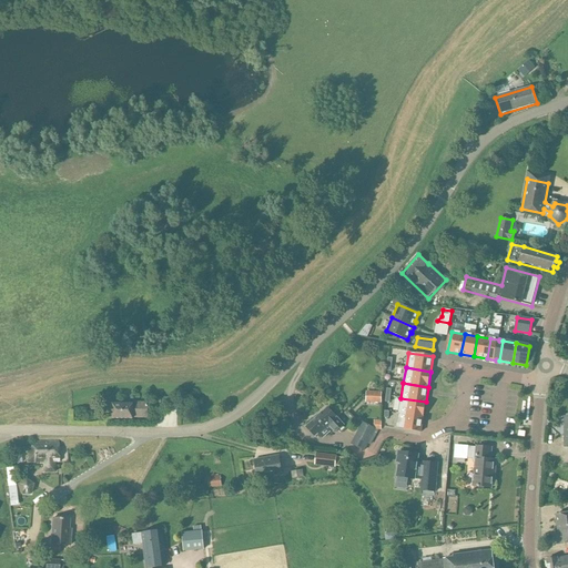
[(426,402),(401,398),(398,413),(424,417),(426,402)]
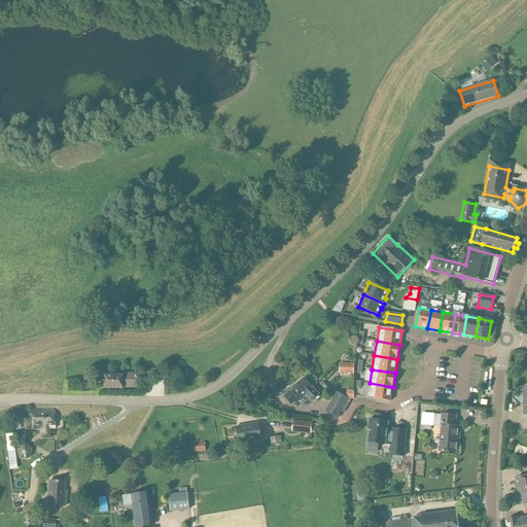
[(103,389),(121,389),(121,388),(136,388),(136,376),(135,376),(135,374),(123,374),(123,375),(103,375),(103,389)]
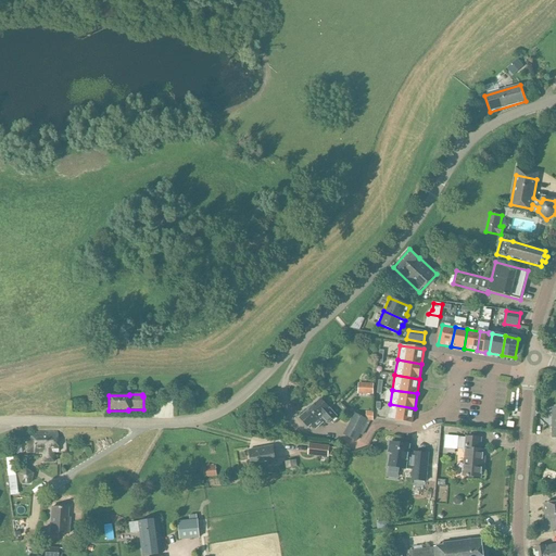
[(300,419),(307,428),(321,416),(329,424),(337,416),(320,400),(310,409),(306,409),(303,413),(303,415),(300,419)]
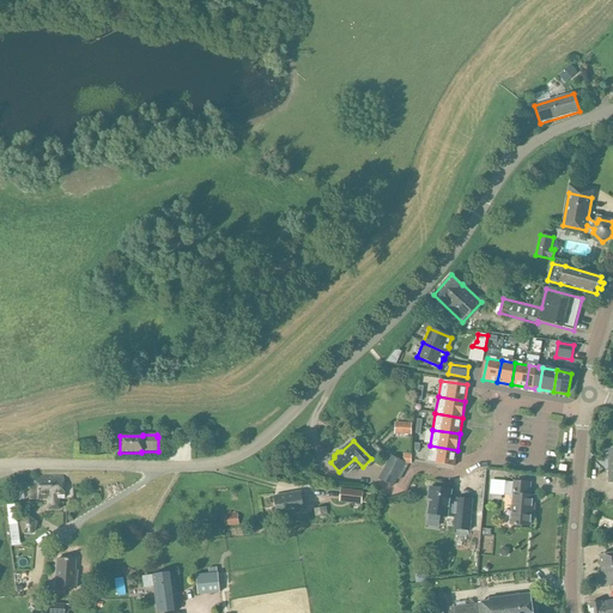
[(457,450),(430,445),(428,462),(436,463),(436,465),(454,467),(457,450)]
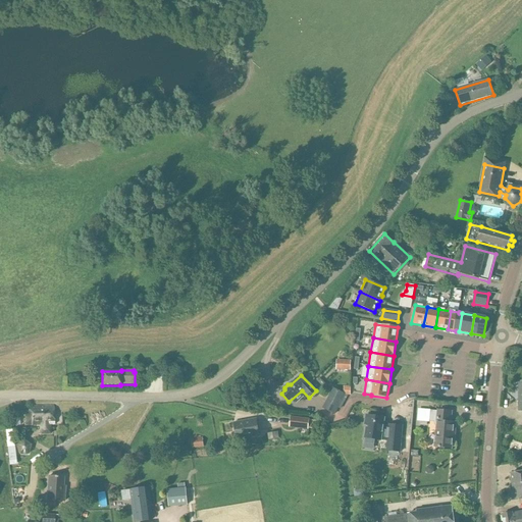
[(335,415),(346,395),(333,388),(323,408),(335,415)]
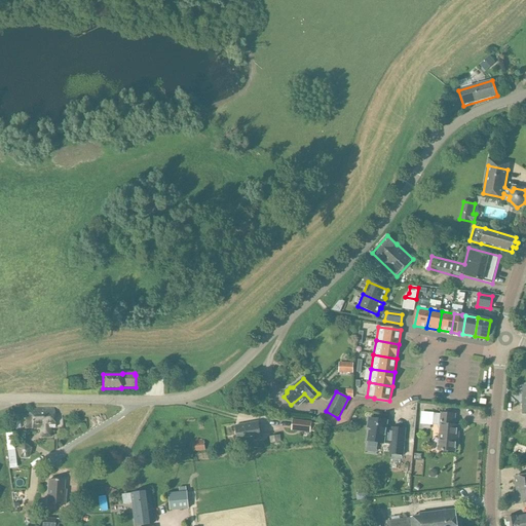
[(40,428),(40,439),(51,439),(50,428),(54,428),(54,425),(55,424),(54,409),(28,409),(29,419),(25,419),(25,428),(28,428),(40,428)]
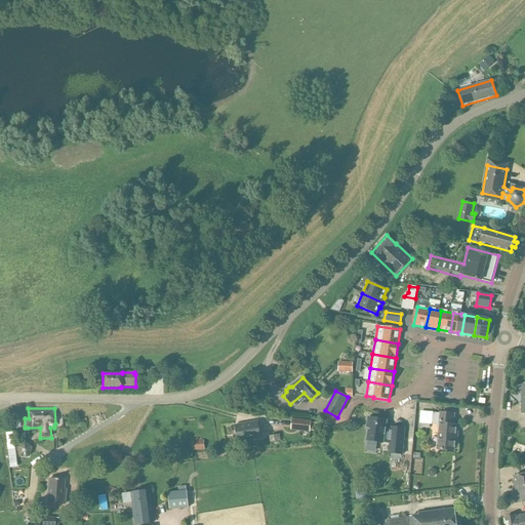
[(438,449),(454,450),(454,442),(456,443),(457,426),(453,426),(454,414),(441,413),(434,413),(433,425),(440,425),(438,449)]
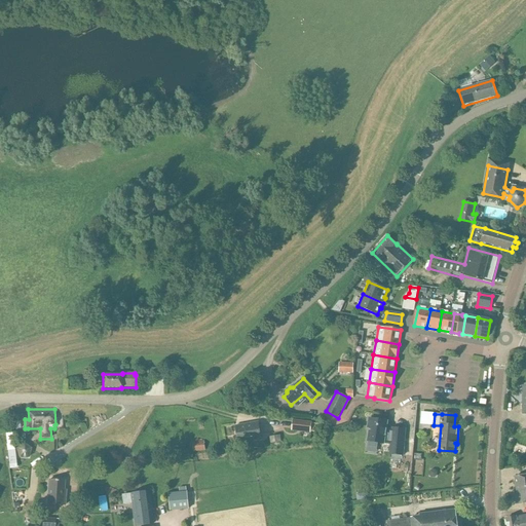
[(293,419),(291,430),(310,434),(312,422),(293,419)]
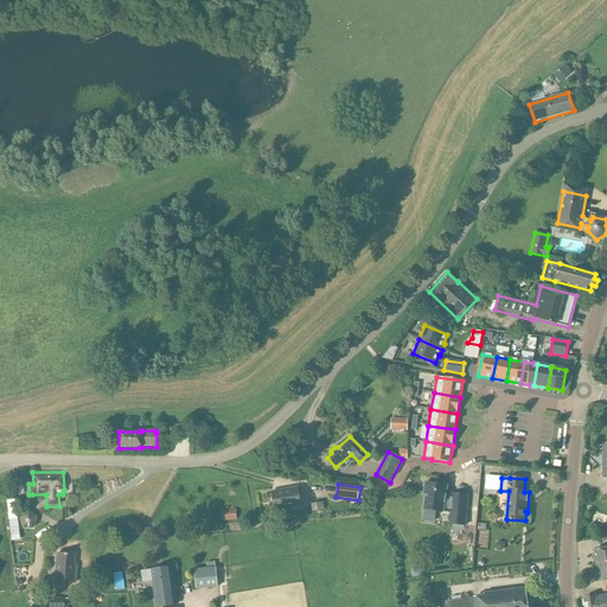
[(447,487),(426,484),(425,494),(427,494),(425,510),(426,510),(426,513),(435,515),(435,511),(443,512),(443,511),(451,512),(451,524),(466,526),(468,496),(452,494),(452,497),(446,496),(447,487)]
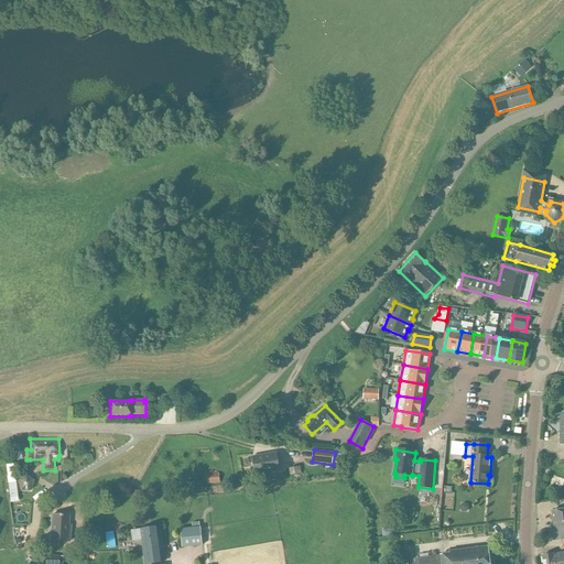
[(253,457),(256,475),(280,470),(277,453),(253,457)]
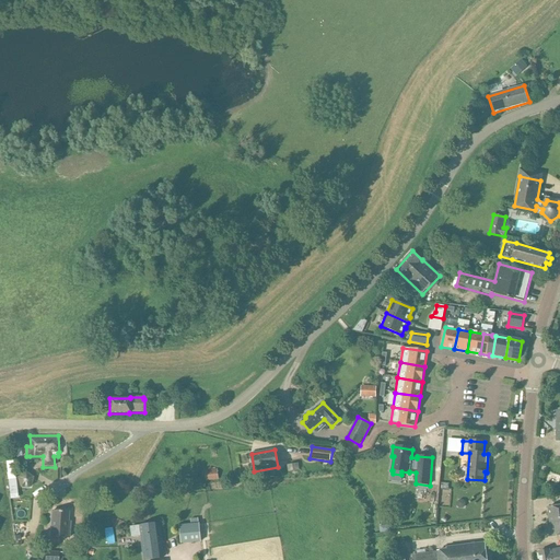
[(10,499),(18,498),(14,459),(7,459),(10,499)]
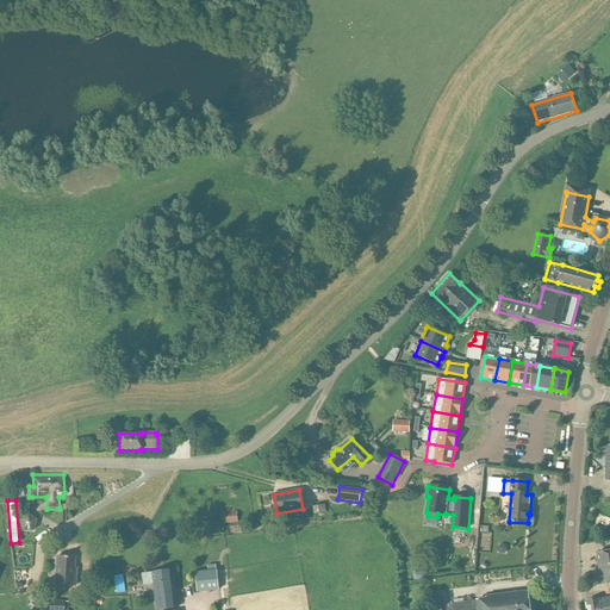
[(236,511),(223,514),(224,524),(237,522),(236,511)]
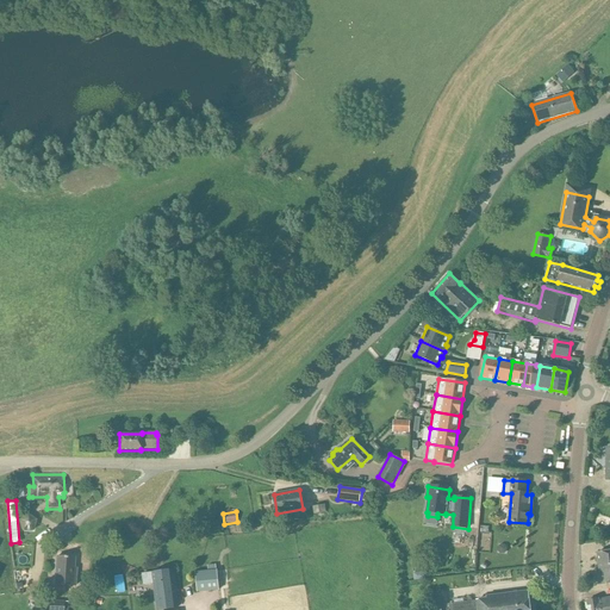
[(19,521),(23,530),(32,530),(36,521),(27,515),(19,521)]
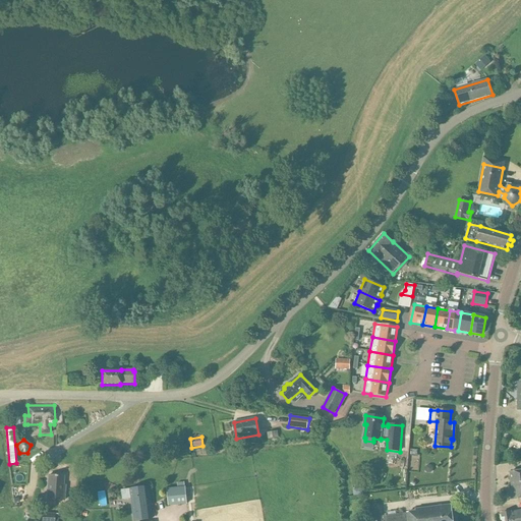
[(520,470),(510,472),(514,500),(520,499),(520,470)]
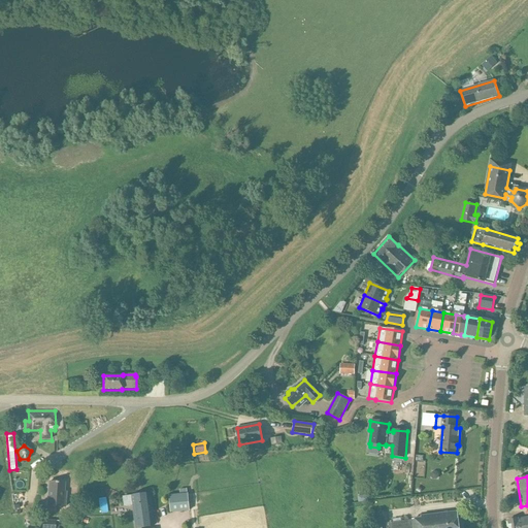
[(47,506),(65,507),(66,498),(64,498),(65,483),(48,483),(47,506)]
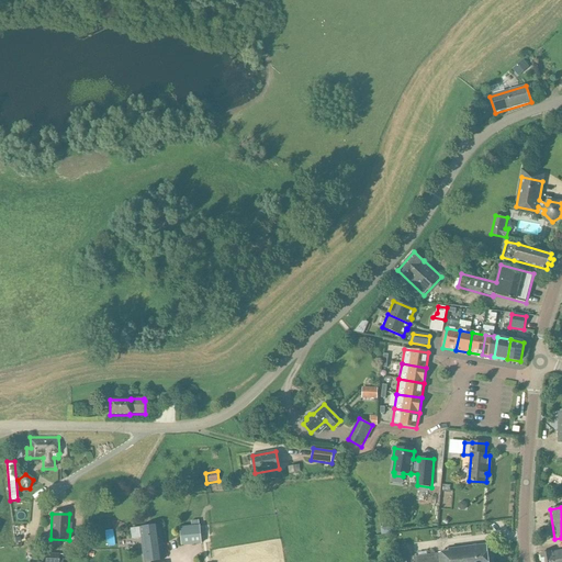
[(180,529),(181,546),(201,543),(200,528),(199,528),(199,521),(191,523),(191,528),(180,529)]
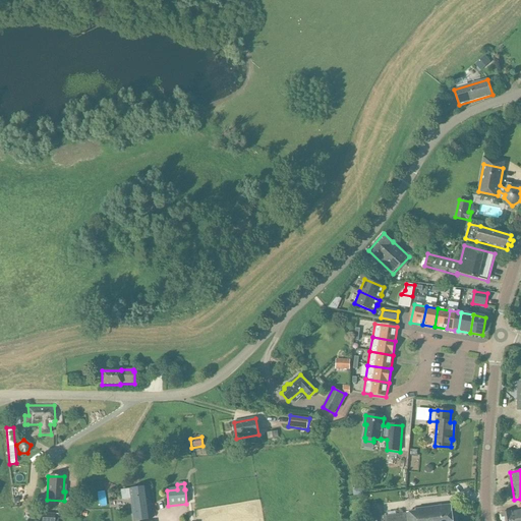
[(131,499),(133,520),(138,520),(152,519),(148,486),(130,488),(121,490),(122,500),(131,499)]
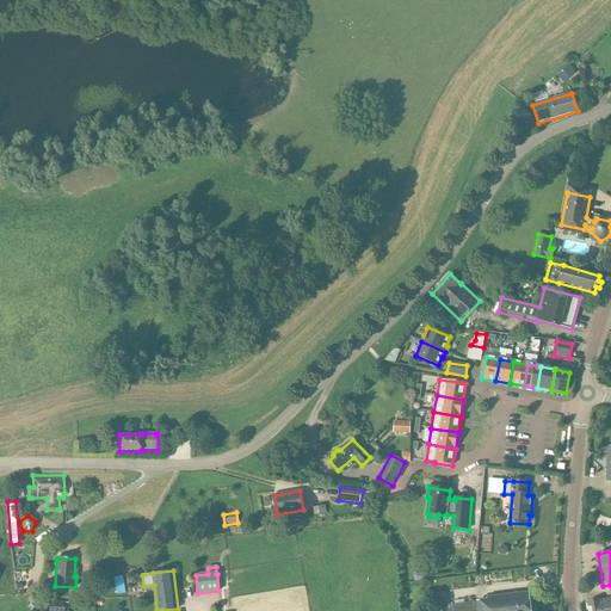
[(450,605),(451,610),(531,610),(529,592),(488,597),(488,600),(480,600),(480,602),(477,602),(450,605)]
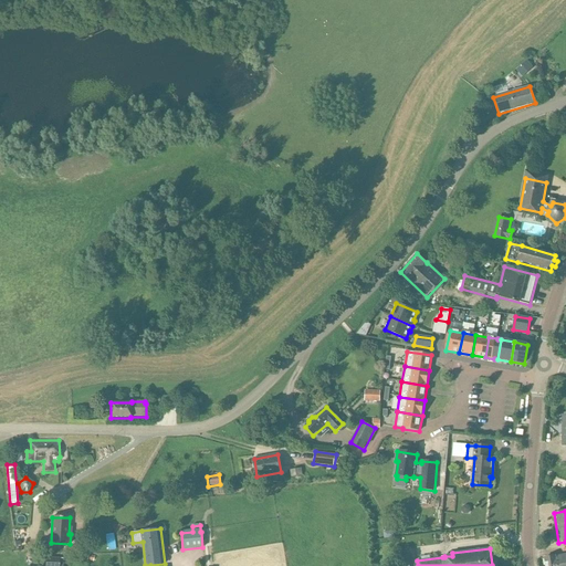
[(565,565),(565,554),(545,558),(546,565),(565,565)]
